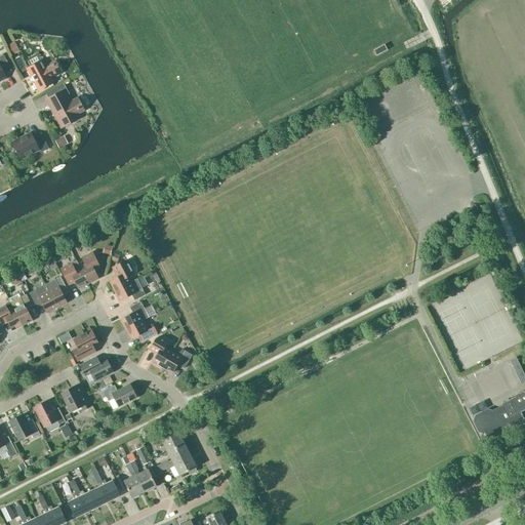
[(7,47),(11,55),(19,51),(14,43),(7,47)]
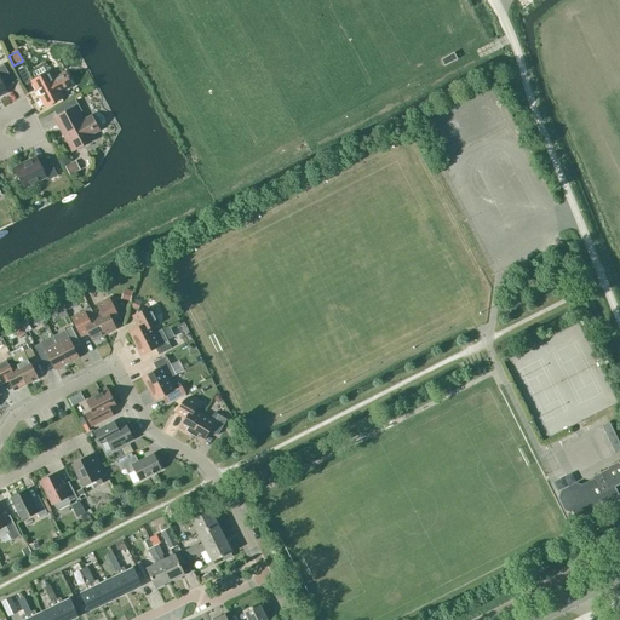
[(441,59),(445,67),(458,59),(454,53),(441,59)]
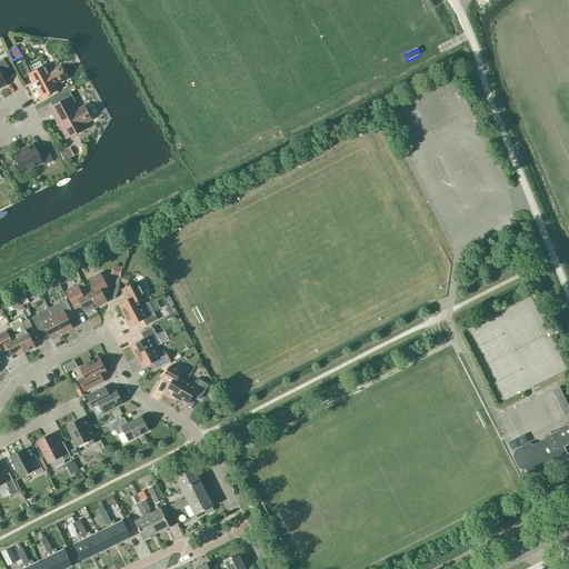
[(0,88),(6,86),(3,80),(11,77),(3,60),(0,61),(0,88)]
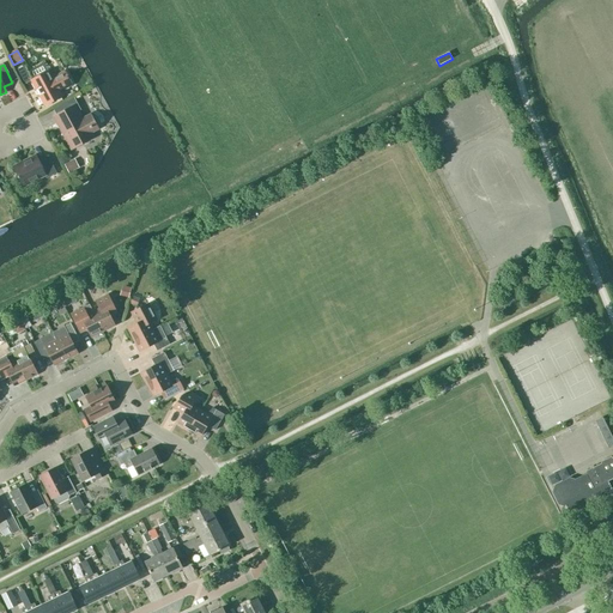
[(31,80),(24,67),(17,71),(24,85),(31,82),(31,80)]
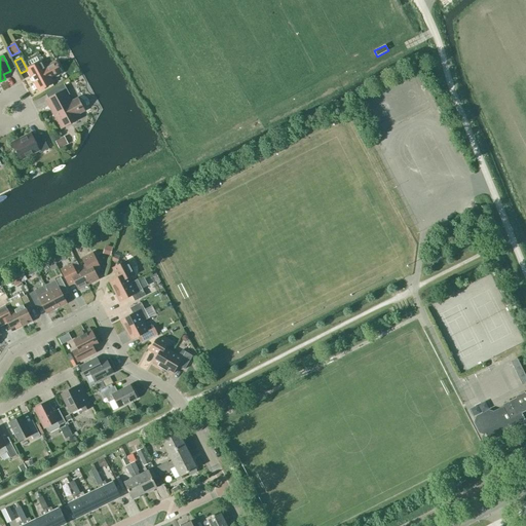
[(44,68),(41,62),(27,69),(27,70),(38,90),(52,82),(50,78),(61,73),(54,62),(44,68)]
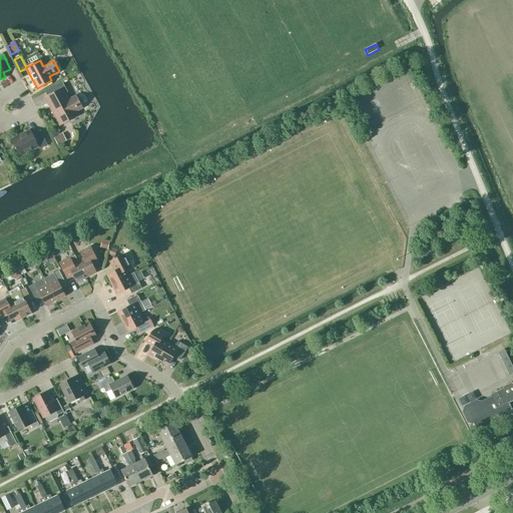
[(46,97),(52,108),(51,109),(59,125),(77,115),(75,111),(82,108),(81,107),(82,105),(82,102),(81,100),(80,99),(78,97),(76,96),(75,96),(69,99),(62,88),(46,97)]
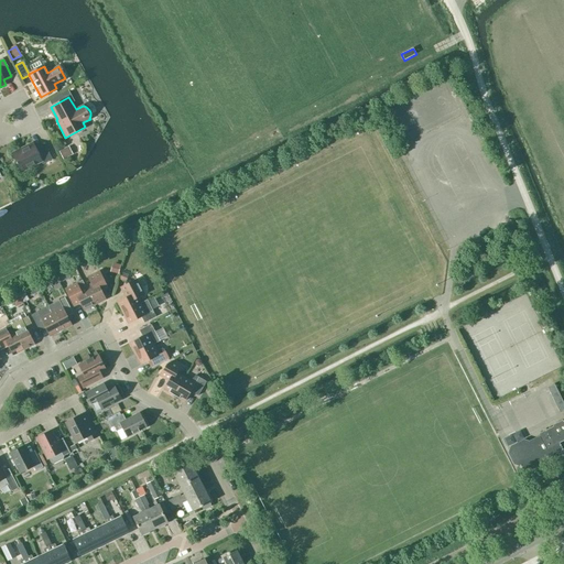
[(36,118),(49,114),(44,101),(32,106),(36,118)]
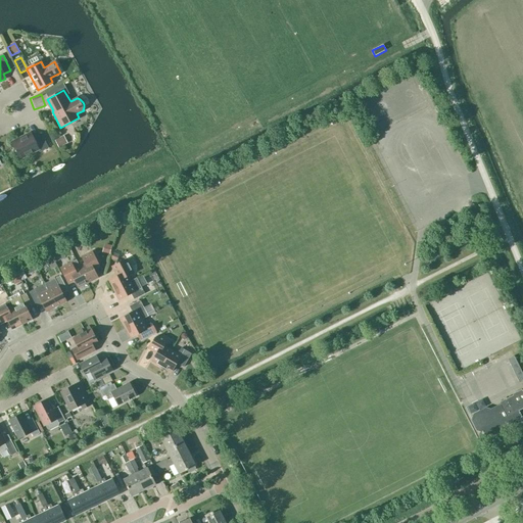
[(38,149),(40,152),(48,147),(41,133),(33,137),(31,134),(11,143),(15,150),(14,151),(15,152),(16,153),(16,155),(17,157),(19,159),(22,159),(25,157),(26,155),(38,149)]
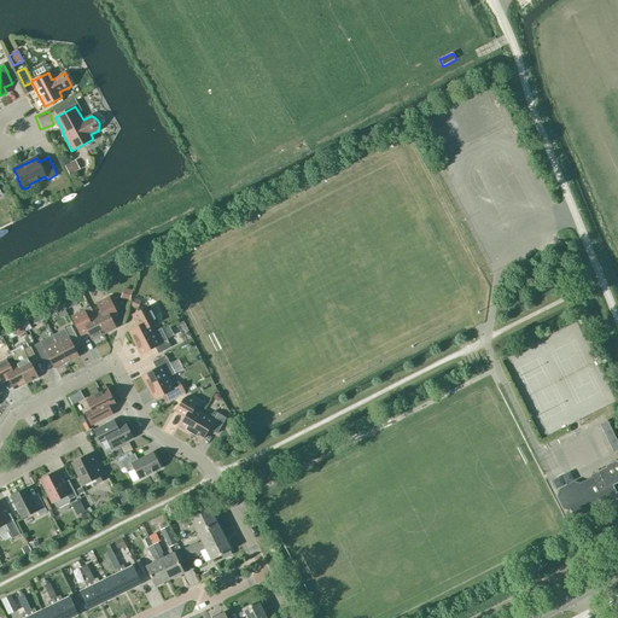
[(65,167),(69,175),(81,169),(76,161),(65,167)]
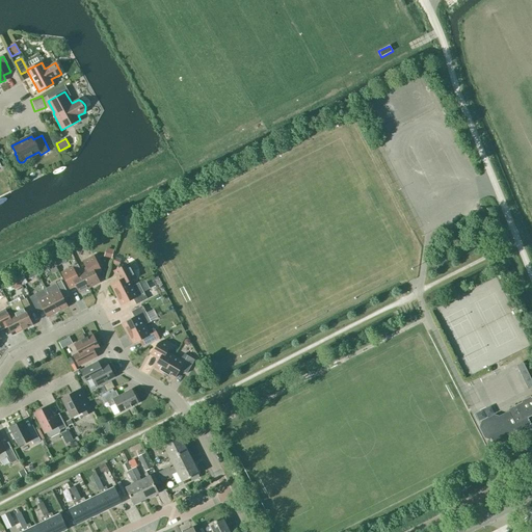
[(104,258),(111,260),(114,250),(106,248),(104,258)]
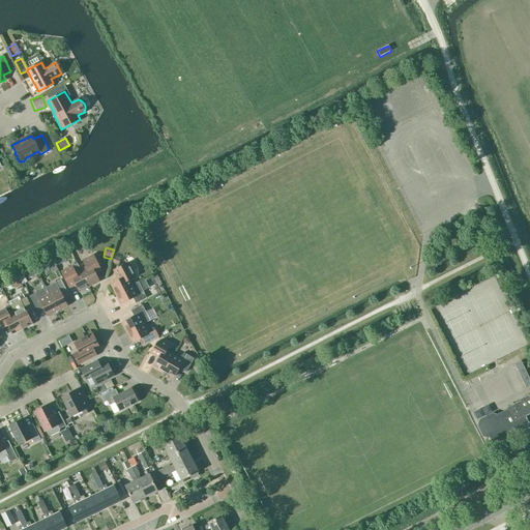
[(89,287),(99,282),(95,273),(100,270),(93,256),(83,260),(86,267),(81,269),(89,287)]
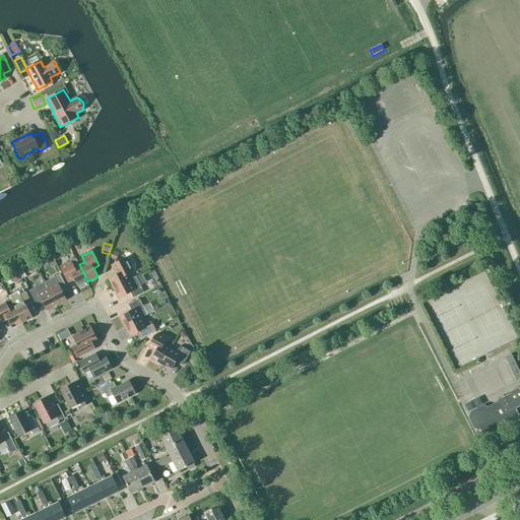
[(110,258),(117,260),(119,254),(112,252),(110,258)]
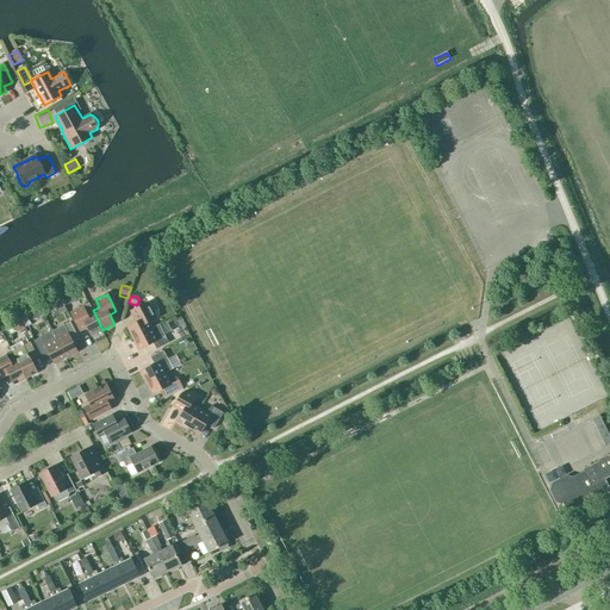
[(132,338),(151,328),(149,322),(155,316),(148,302),(135,309),(141,319),(126,327),(132,338)]
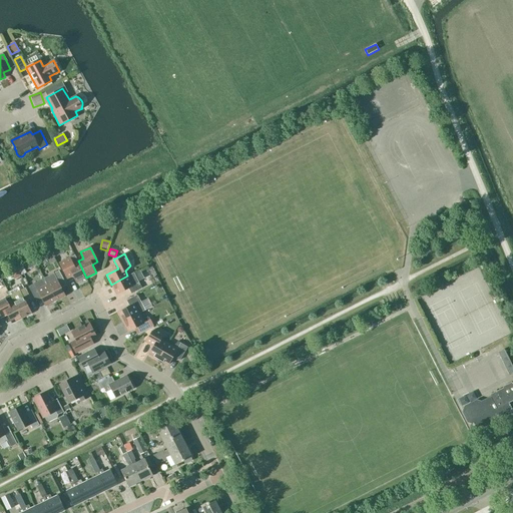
[(78,261),(74,254),(74,255),(65,260),(59,263),(64,274),(70,271),(76,283),(86,278),(78,261)]
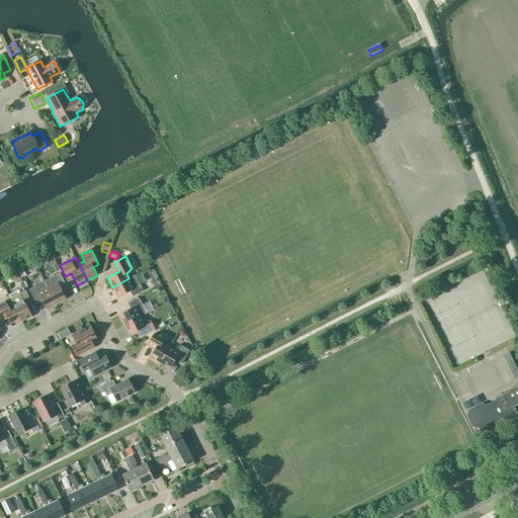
[(9,276),(12,282),(20,277),(17,272),(9,276)]
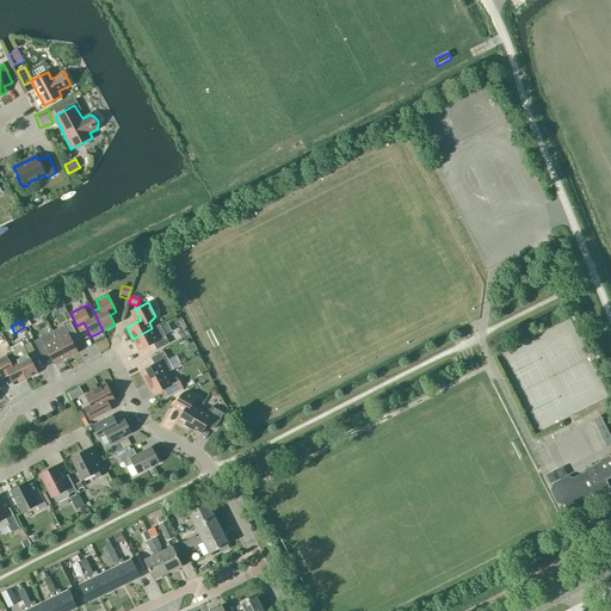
[(69,322),(60,327),(51,332),(66,358),(78,352),(71,338),(76,334),(69,322)]
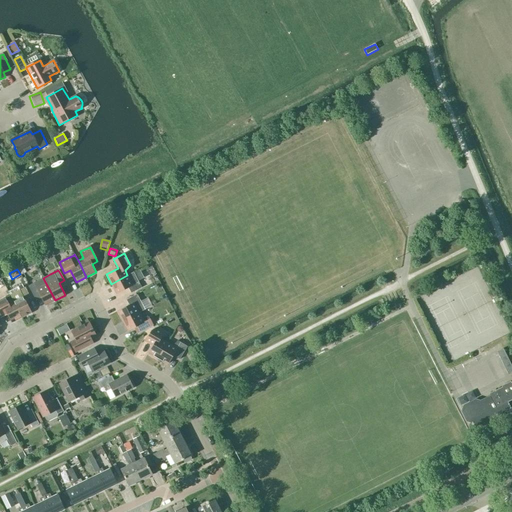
[(134,273),(127,276),(127,275),(111,284),(116,294),(128,288),(131,293),(141,287),(137,279),(134,273)]
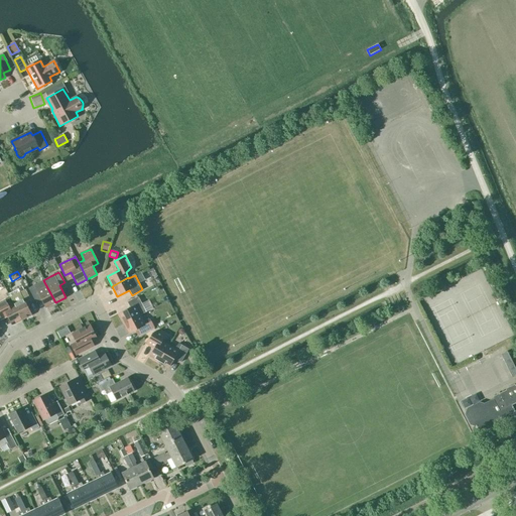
[(43,280),(28,288),(34,298),(39,296),(45,307),(55,302),(43,280)]
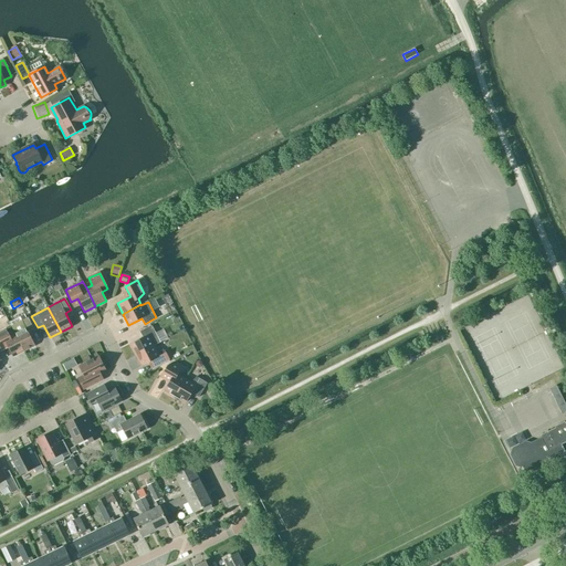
[(14,310),(6,314),(9,323),(19,318),(14,310)]
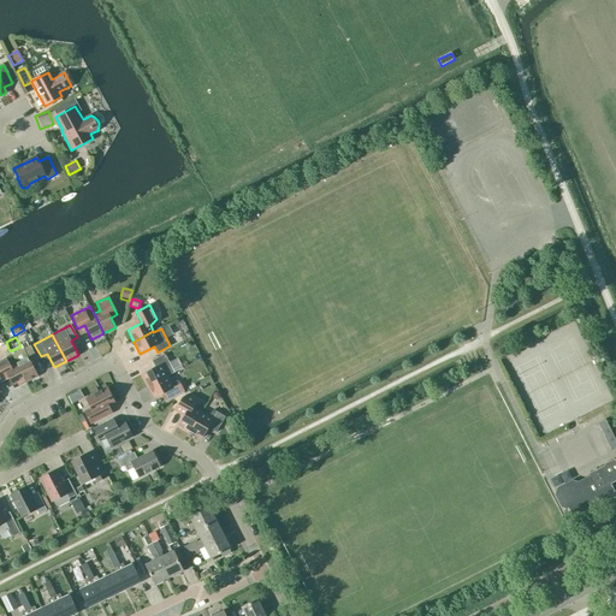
[(36,359),(30,345),(12,355),(16,362),(25,383),(37,375),(30,362),(36,359)]
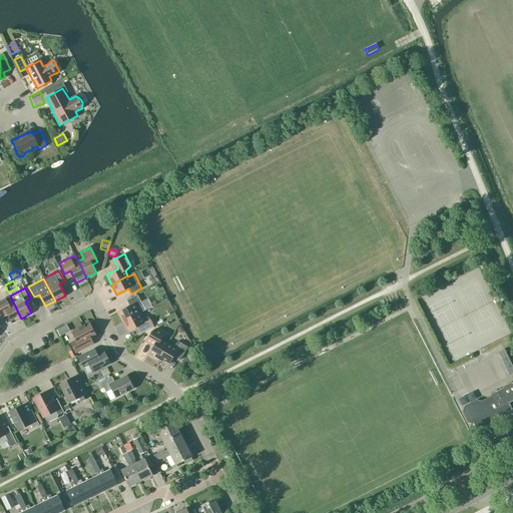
[(139,314),(145,311),(137,295),(126,301),(129,306),(117,312),(122,322),(139,314)]
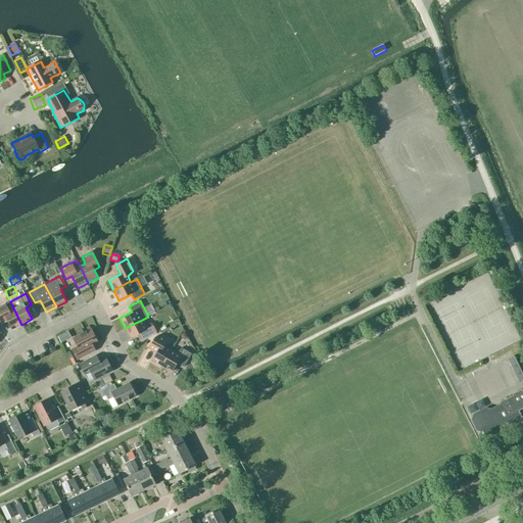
[(13,307),(8,311),(5,303),(0,305),(0,320),(5,318),(11,330),(21,325),(13,307)]
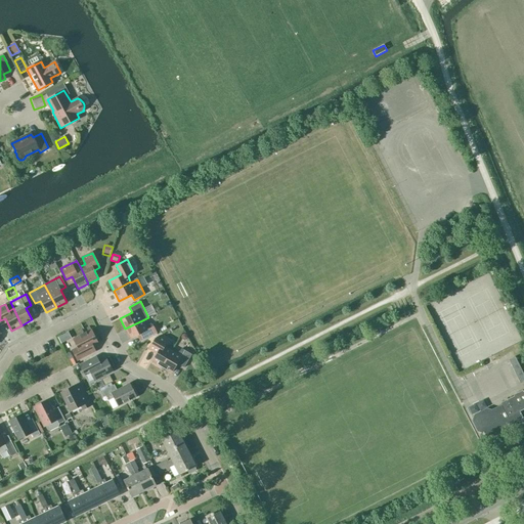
[(151,324),(144,325),(142,320),(125,329),(130,339),(143,333),(146,338),(157,333),(151,324)]
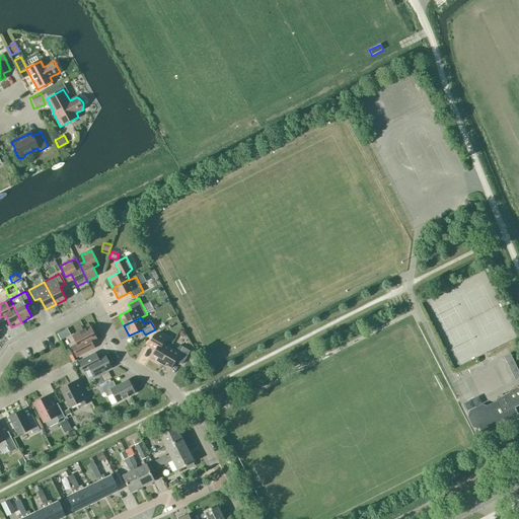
[(84,346),(96,340),(90,326),(84,329),(84,328),(78,331),(79,332),(72,336),(76,344),(71,347),(76,357),(87,352),(84,346)]
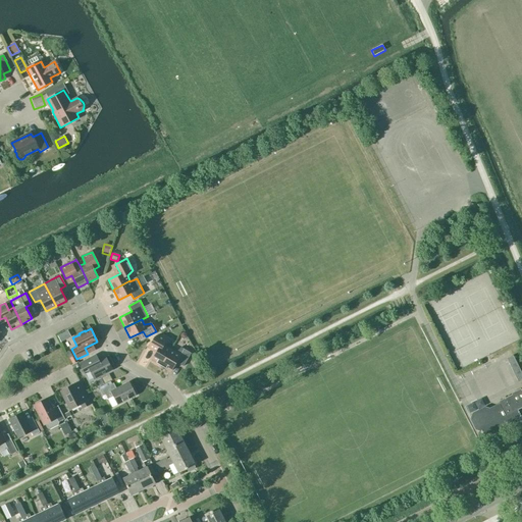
[(156,363),(161,366),(170,350),(165,347),(167,340),(159,334),(154,335),(148,347),(156,352),(151,360),(156,362),(156,363)]
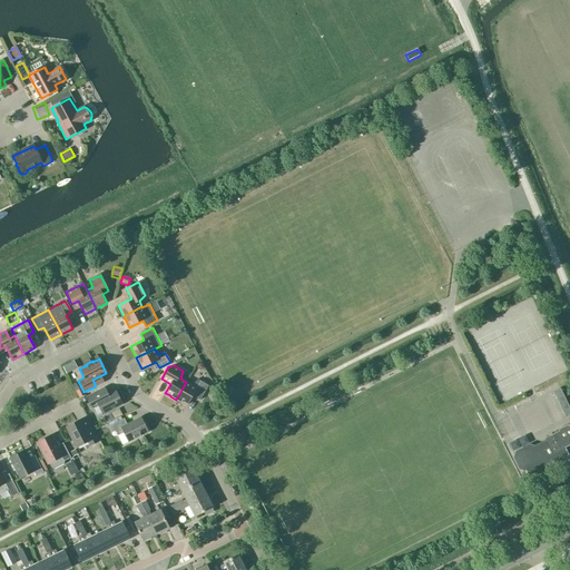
[(186,382),(176,400),(180,403),(182,402),(187,405),(193,395),(200,400),(208,385),(197,379),(192,385),(186,382)]
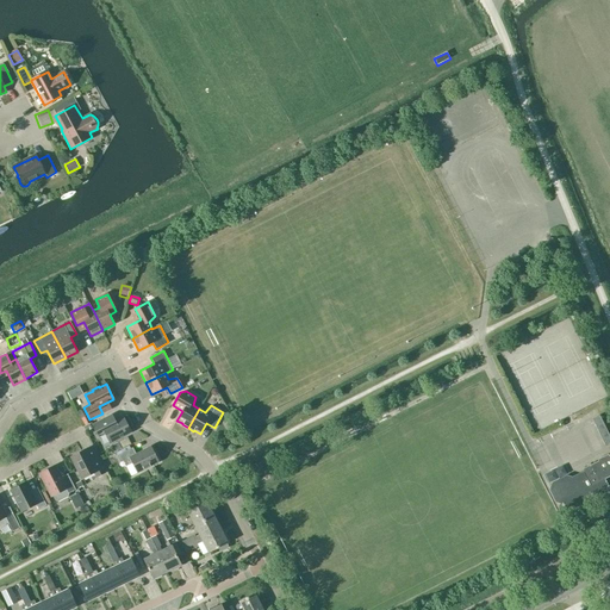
[(609,436),(601,416),(592,419),(604,444),(609,441),(609,436)]
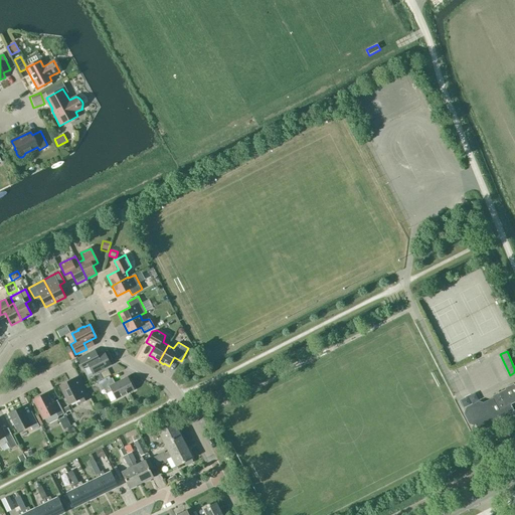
[(92,358),(89,353),(78,358),(83,369),(89,366),(93,374),(111,365),(104,352),(92,358)]
